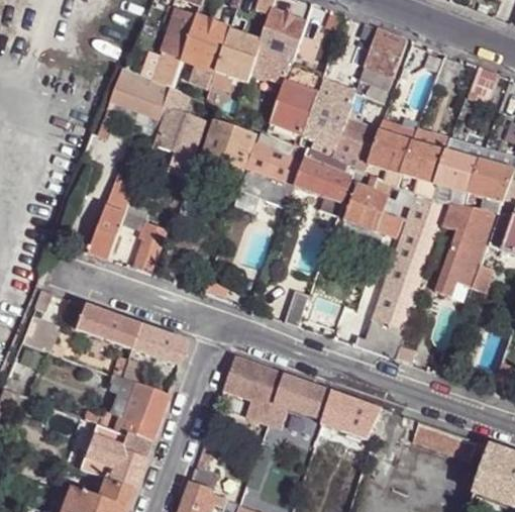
[(256,0),(254,8),(269,13),(270,7),(272,0),(256,0)]
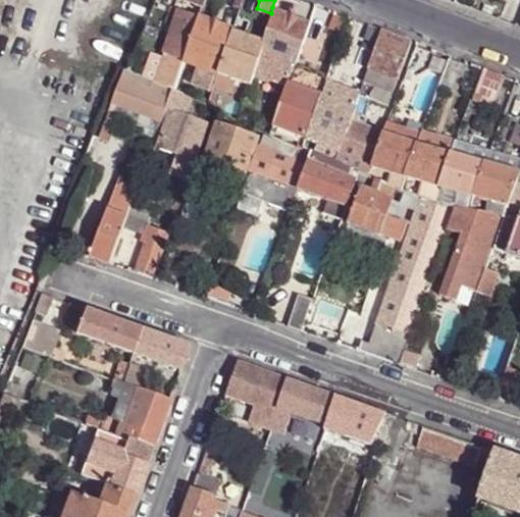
[(183,58),(197,14),(176,7),(161,50),(152,79),(169,88),(172,88),(183,58)]
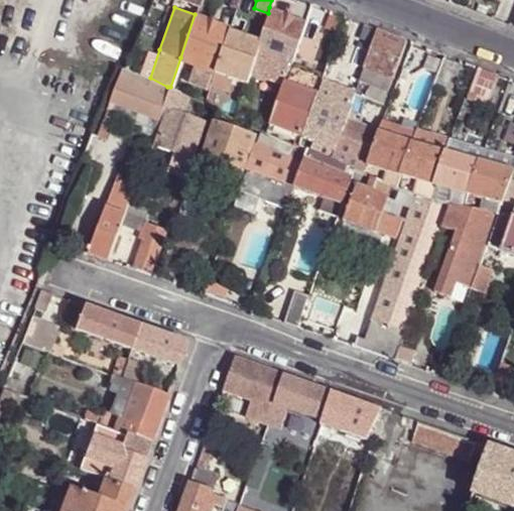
[(302,20),(269,7),(268,13),(259,37),(255,47),(289,60),(302,20)]
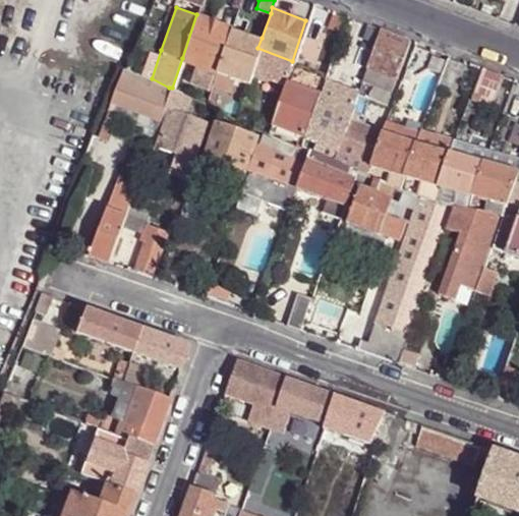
[(229,26),(196,14),(182,58),(194,63),(215,71),(229,26)]
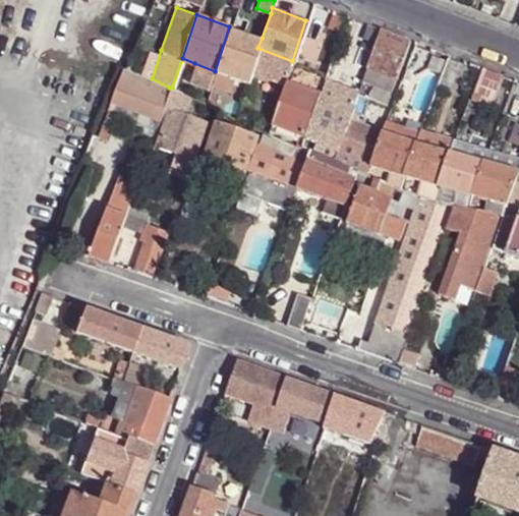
[(365,21),(352,15),(343,43),(356,47),(365,21)]
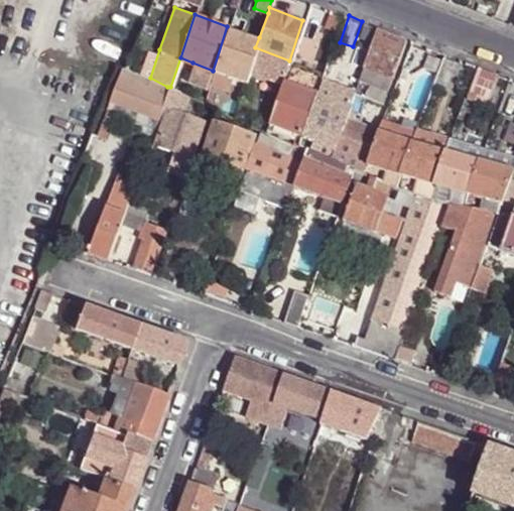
[(402,36),(376,25),(363,65),(390,74),(402,36)]
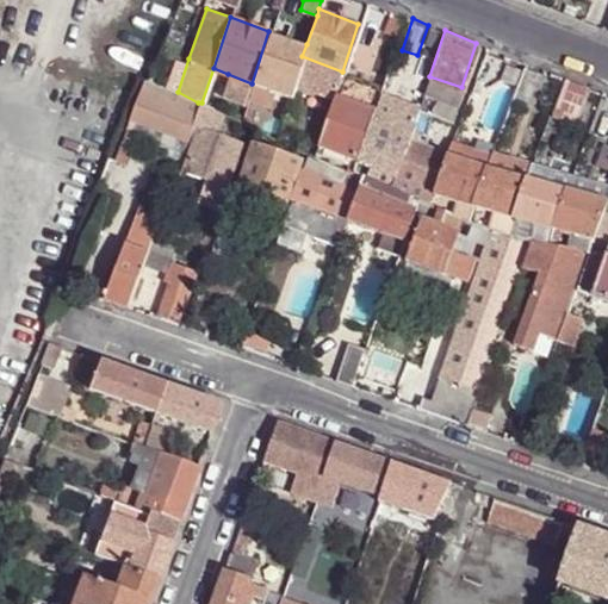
[(306,44),(268,31),(252,83),(272,91),(290,97),(296,80),(302,56),(306,44)]
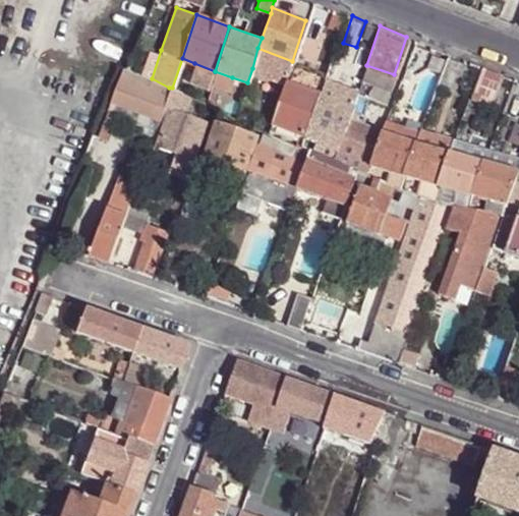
[(292,61),(257,48),(252,68),(286,80),(292,61)]
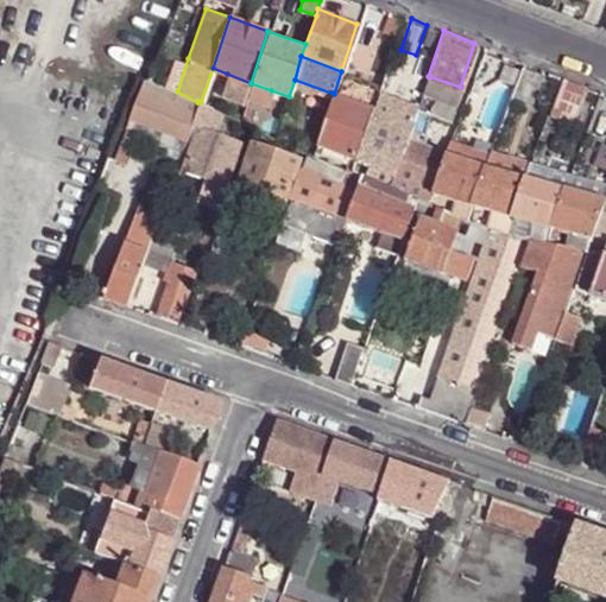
[(518,67),(504,61),(498,76),(513,81),(518,67)]
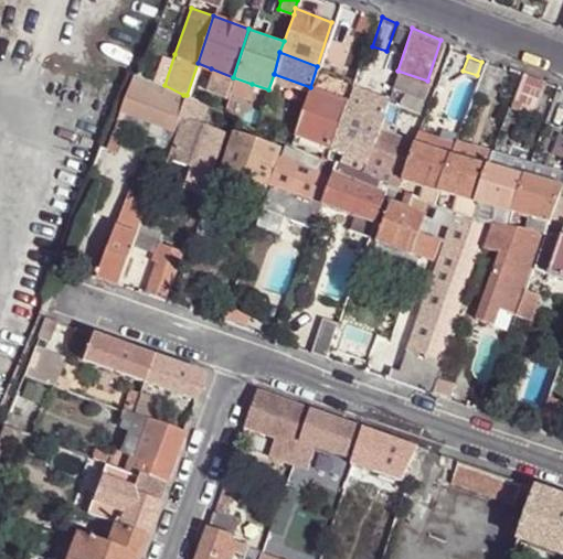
[(353,81),(317,66),(310,87),(346,100),(351,85),(353,81)]
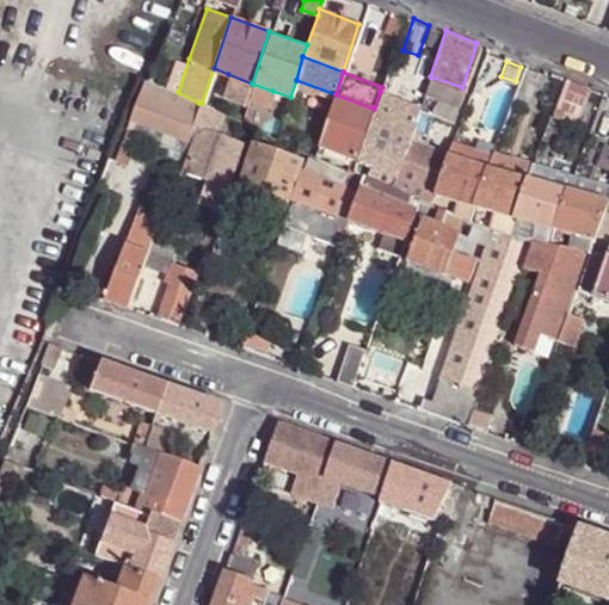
[(247,98),(252,84),(228,74),(221,93),(246,103),(247,98)]
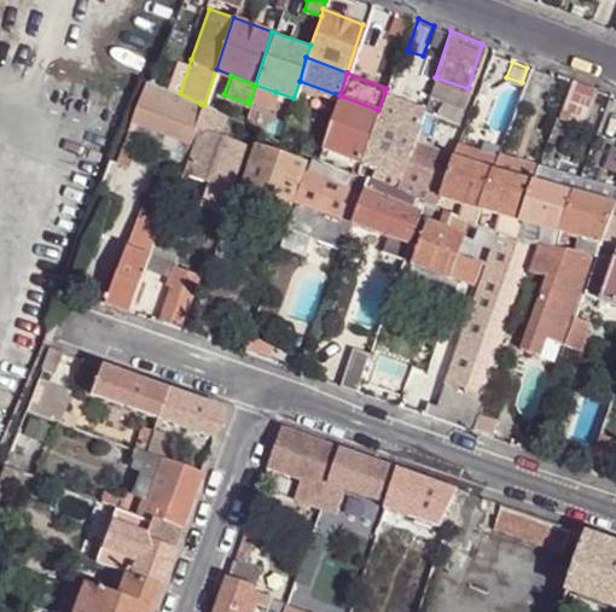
[(145,76),(116,161),(127,165),(138,135),(133,133),(137,121),(163,132),(187,141),(201,104),(180,93),(145,76)]
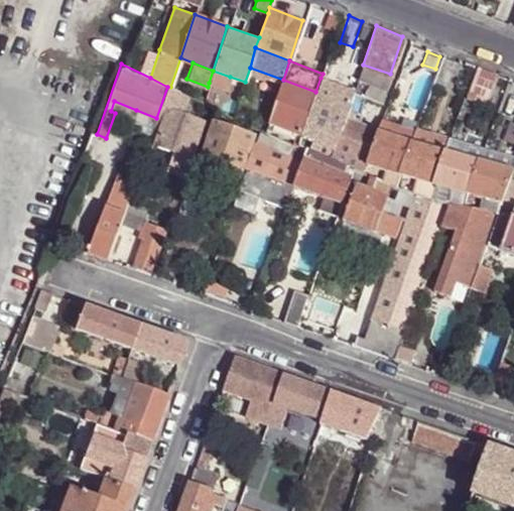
[(493,71),(475,64),(466,89),(485,96),(493,71)]
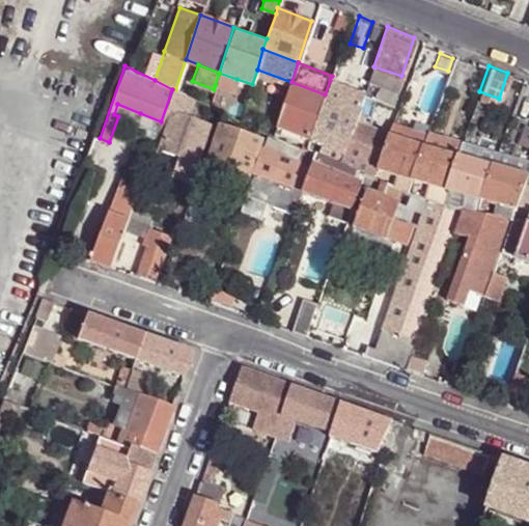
[(401,76),(373,66),(368,80),(378,84),(397,90),(401,76)]
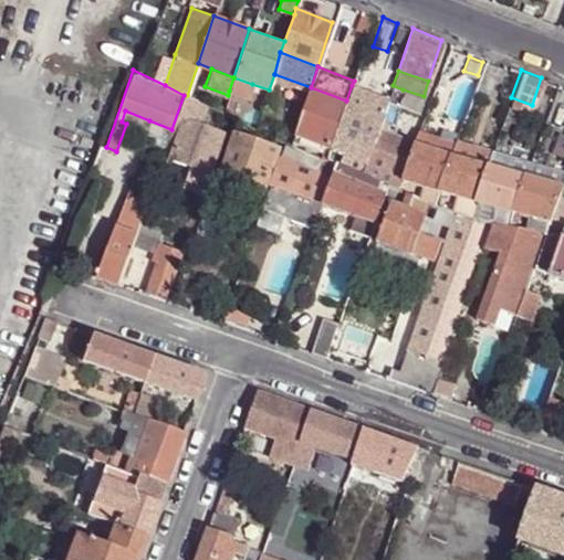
[(252,84),(233,77),(229,91),(248,96),(252,84)]
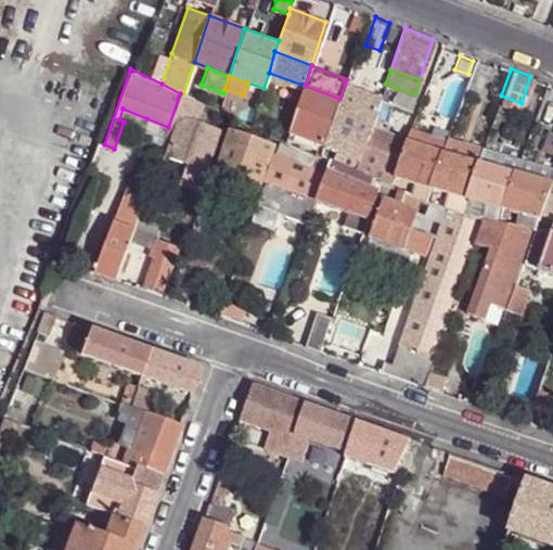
[(381,96),(345,84),(339,99),(375,112),(380,98),(381,96)]
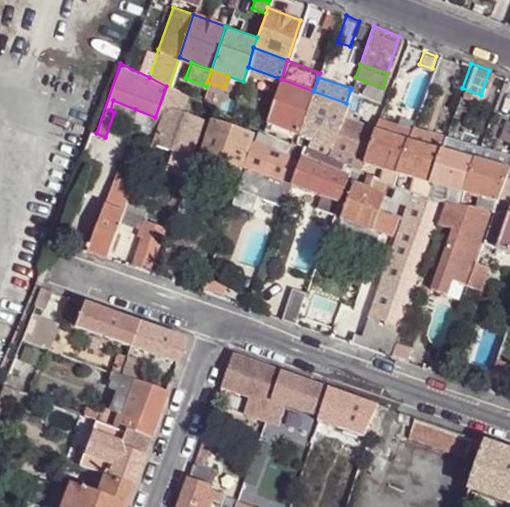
[(313,91),(281,79),(268,120),(299,133),(313,91)]
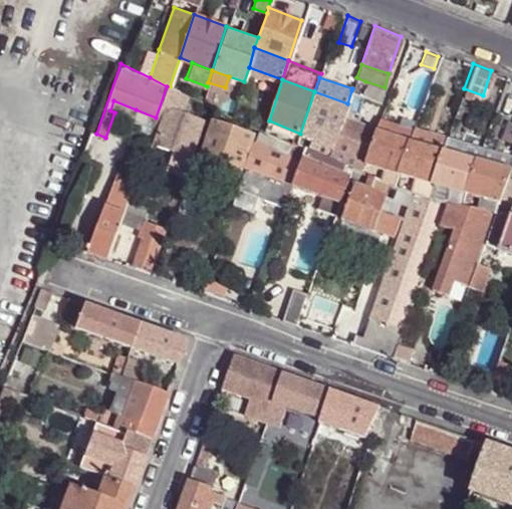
[(380,100),(385,87),(365,81),(361,93),(380,100)]
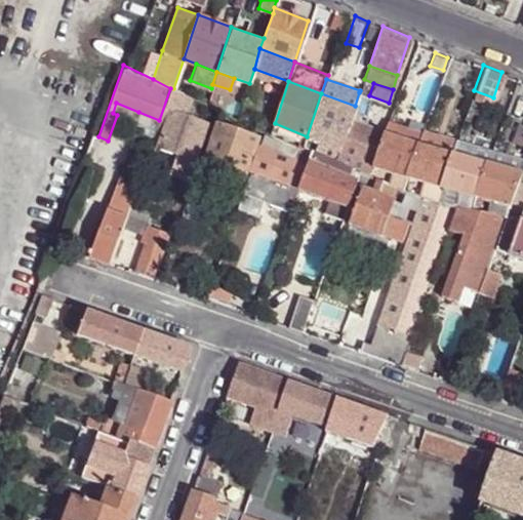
[(184,93),(173,88),(170,88),(159,120),(165,122),(157,147),(194,159),(207,120),(177,110),(184,93)]
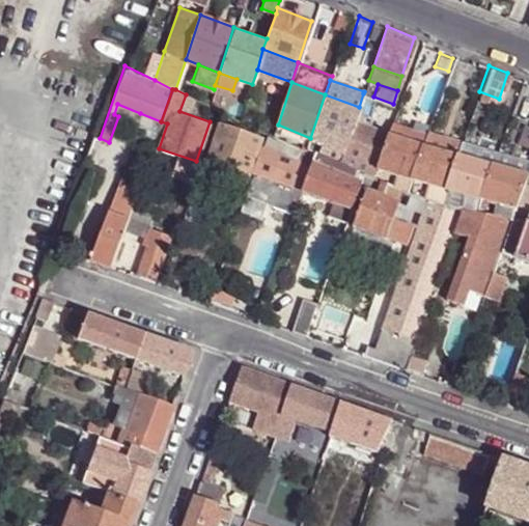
[(359,107),(325,94),(310,138),(344,151),(354,120),(359,107)]
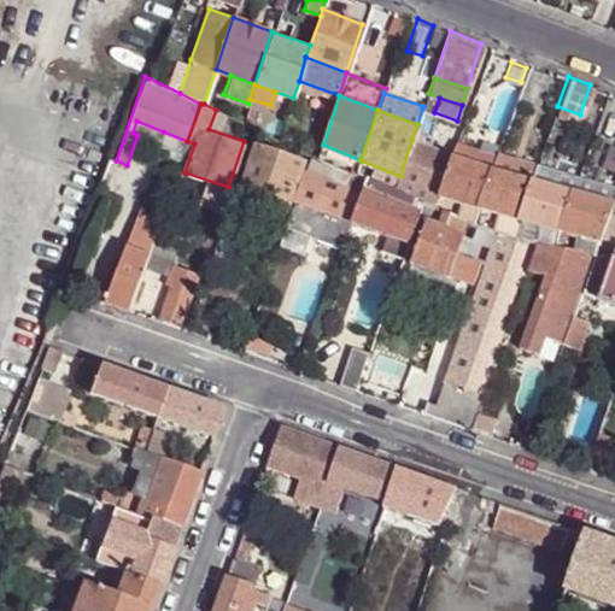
[(187,141),(163,131),(159,144),(169,147),(167,154),(181,159),(187,141)]
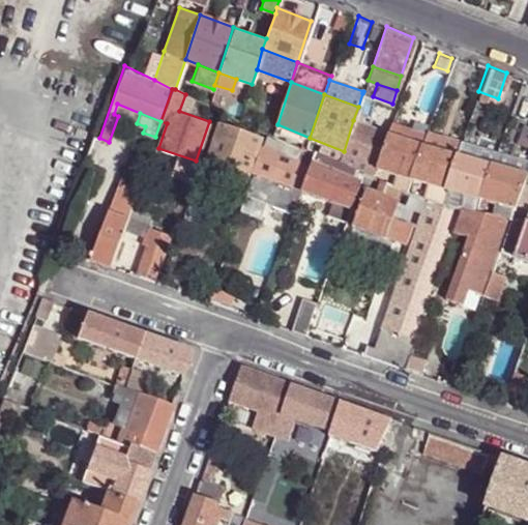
[(389,133),(353,120),(344,151),(377,167),(389,133)]
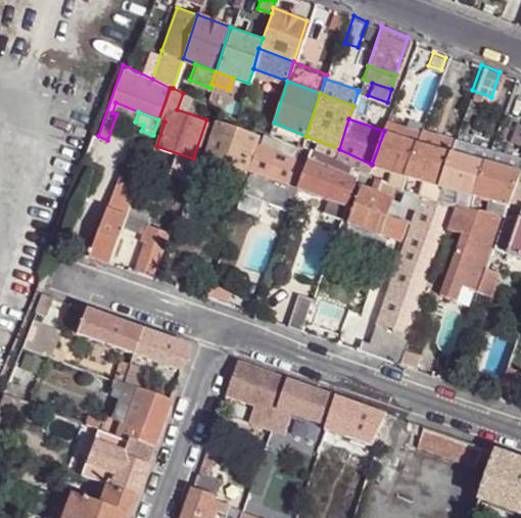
[(206,154),(245,169),(256,133),(218,120),(206,154)]
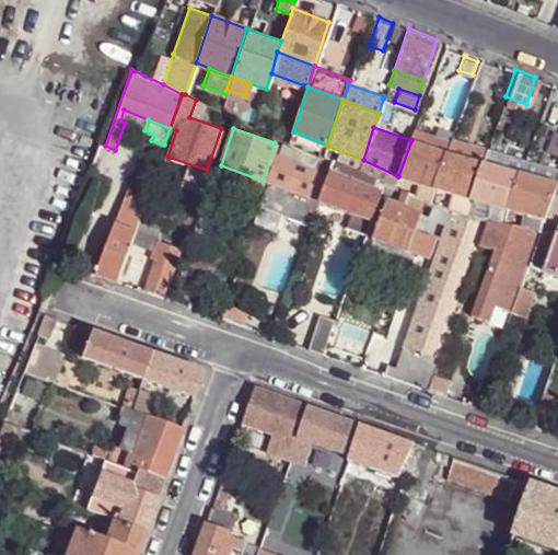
[(450,140),(415,129),(411,140),(445,151),(450,140)]
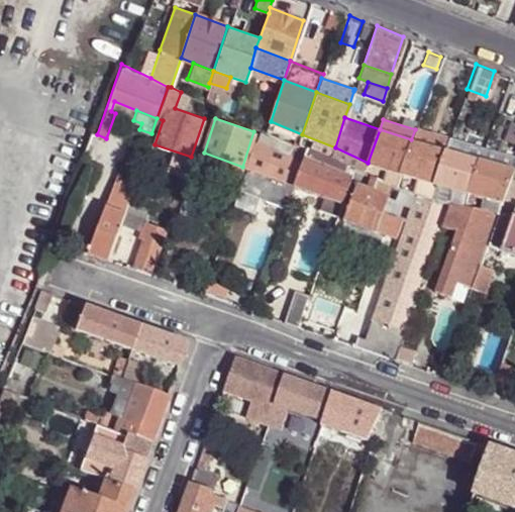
[(415,129),(411,139),(446,148),(450,138),(450,137),(415,127),(415,129)]
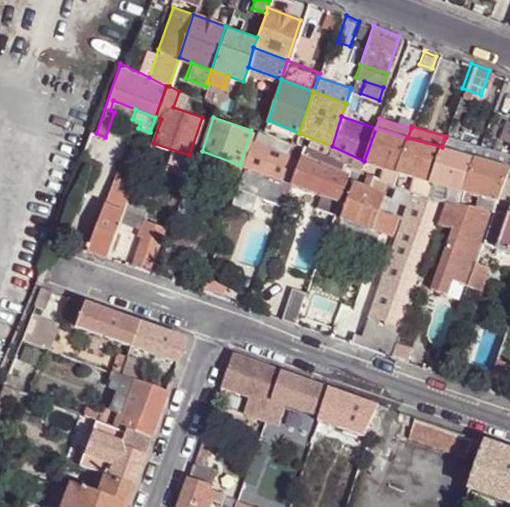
[(296,144),(264,131),(256,128),(236,187),(238,188),(257,194),(284,204),(292,183),(304,147),(296,144)]
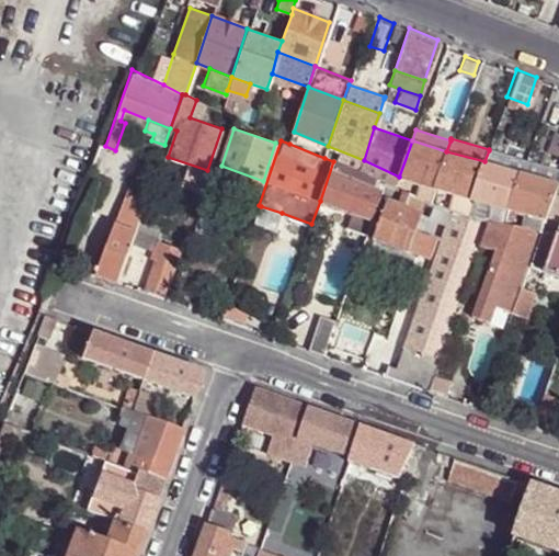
[(446,151),(412,140),(399,177),(434,185),(446,151)]
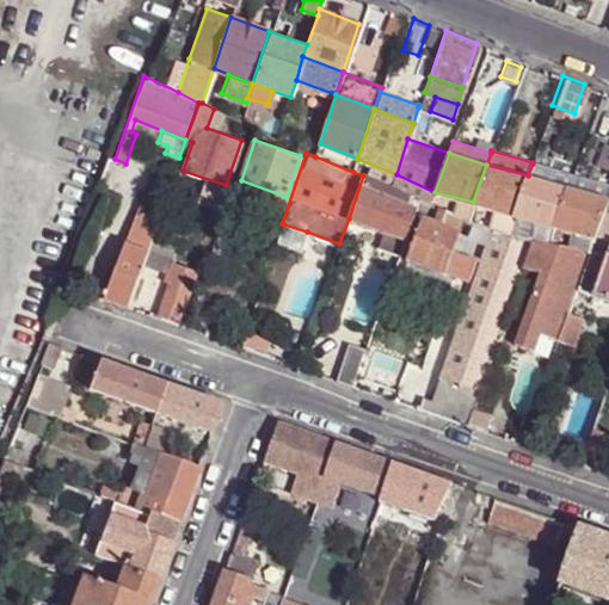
[(397,174),(357,159),(354,172),(363,176),(391,186),(397,174)]
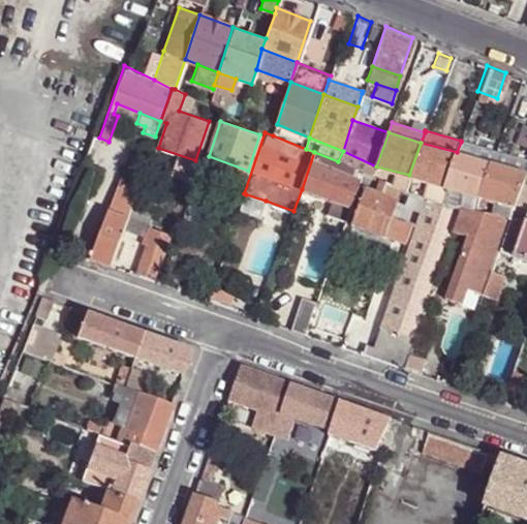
[(495,151),(461,142),(457,152),(491,162),(495,151)]
